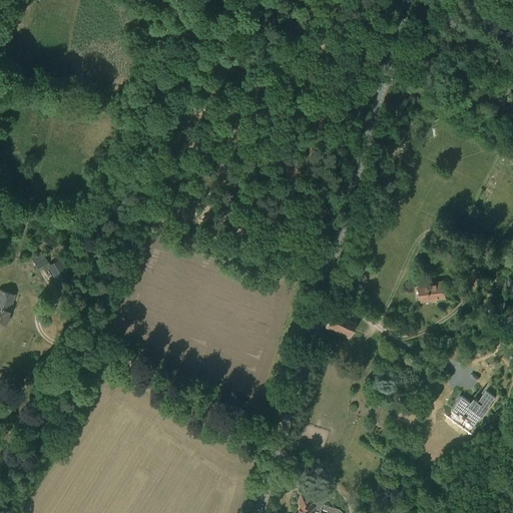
[(504,75),(506,71),(512,74),(512,61),(507,58),(505,61),(500,59),(497,65),(496,67),(500,70),(499,72),(504,75)]
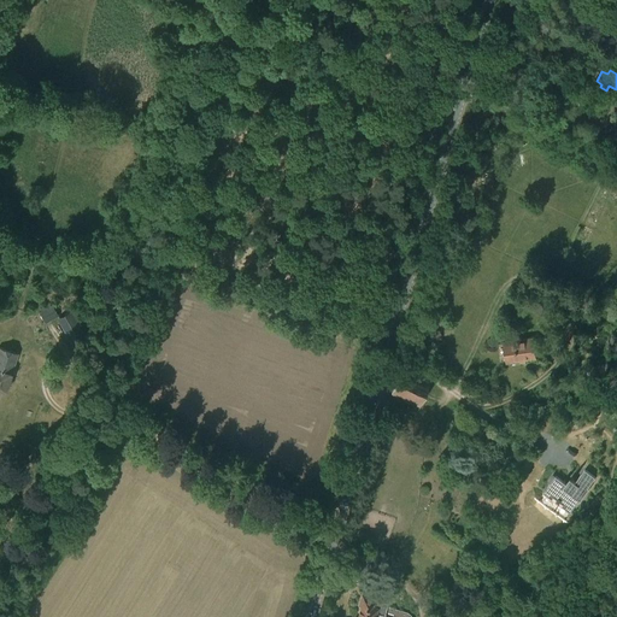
[(562,299),(559,304),(575,311),(577,307),(580,303),(581,299),(565,292),(564,294),(562,299)]
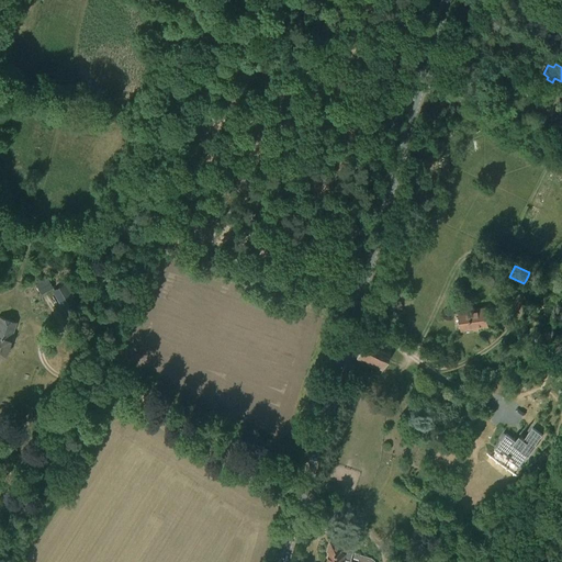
[(493,288),(497,281),(490,274),(484,282),(493,288)]
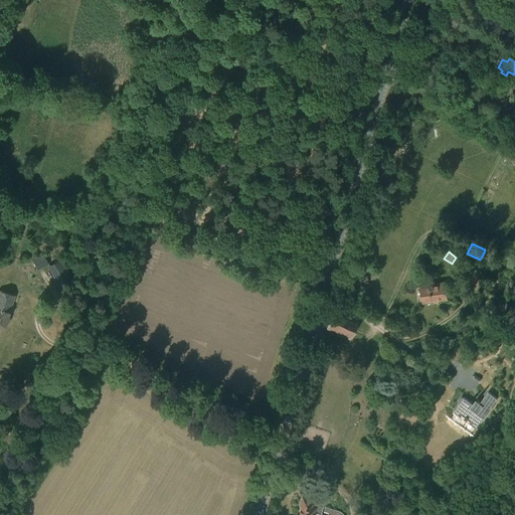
[(43,254),(33,261),(38,270),(49,264),(43,254)]
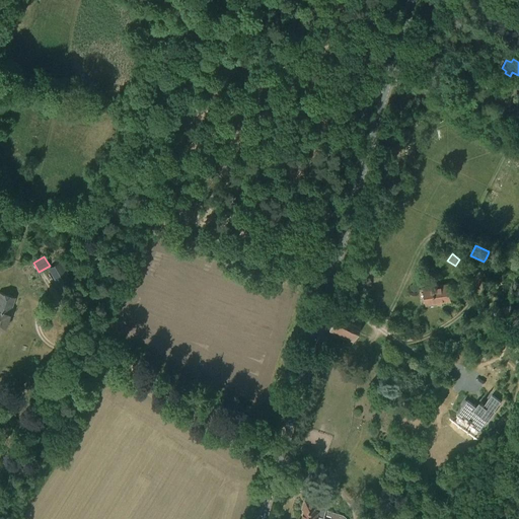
[(69,273),(62,261),(49,267),(60,290),(78,279),(72,271),(69,273)]
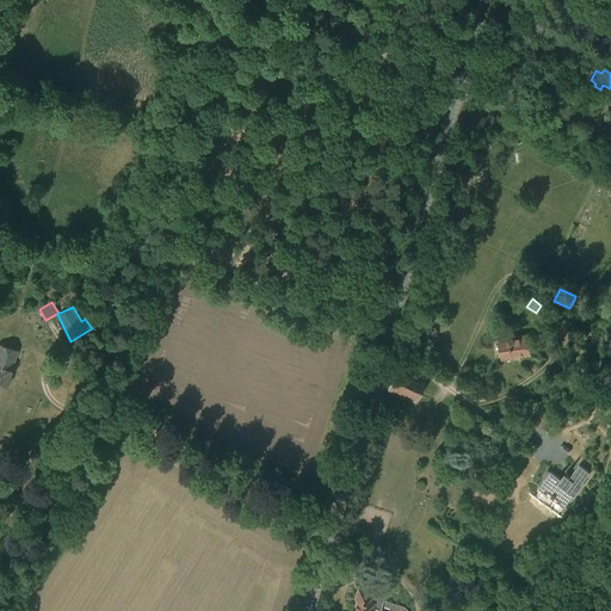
[(501,359),(531,355),(528,334),(498,339),(501,359)]
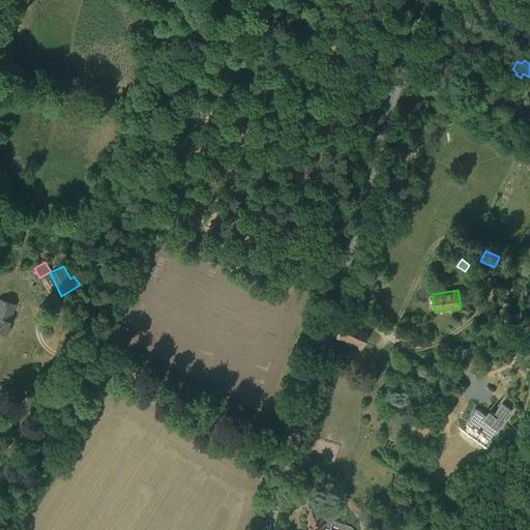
[(10,320),(16,303),(0,298),(0,339),(6,336),(11,321),(10,320)]
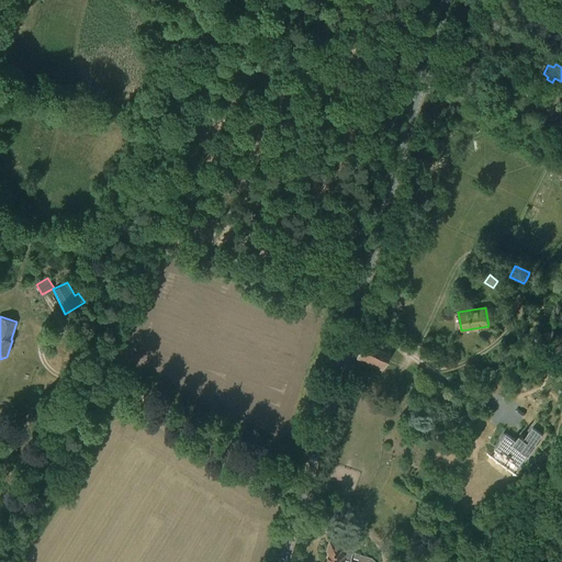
[(391,347),(364,337),(356,360),(382,371),(391,347)]
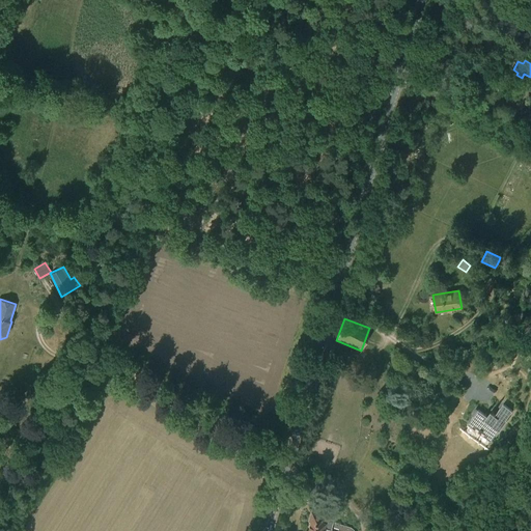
[(479,410),(478,411),(476,409),(473,414),(475,416),(469,424),(476,429),(477,427),(485,434),(484,436),(492,441),(499,430),(500,430),(508,420),(507,420),(513,411),(504,403),(496,415),(495,415),(494,416),(494,417),(491,417),(490,416),(488,415),(487,416),(479,410)]
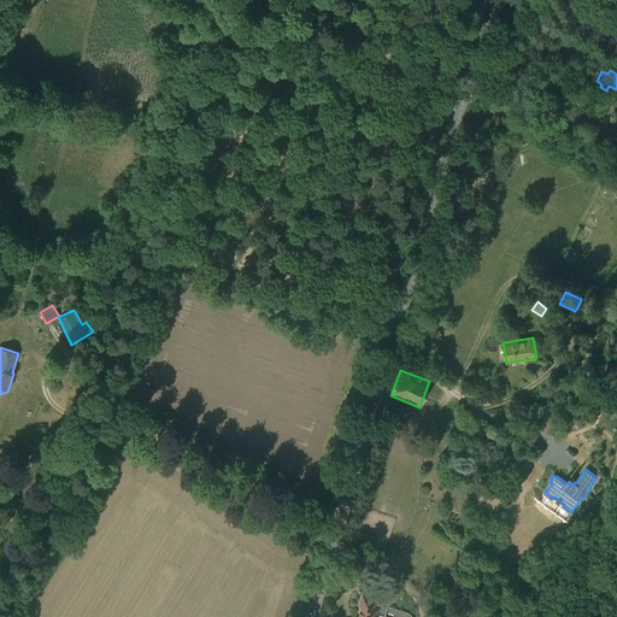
[(413,616),(412,615),(412,613),(410,612),(409,611),(407,611),(388,606),(388,603),(381,601),(382,598),(374,595),(374,597),(365,594),(363,604),(364,605),(362,616),(358,615),(357,616),(413,616)]
